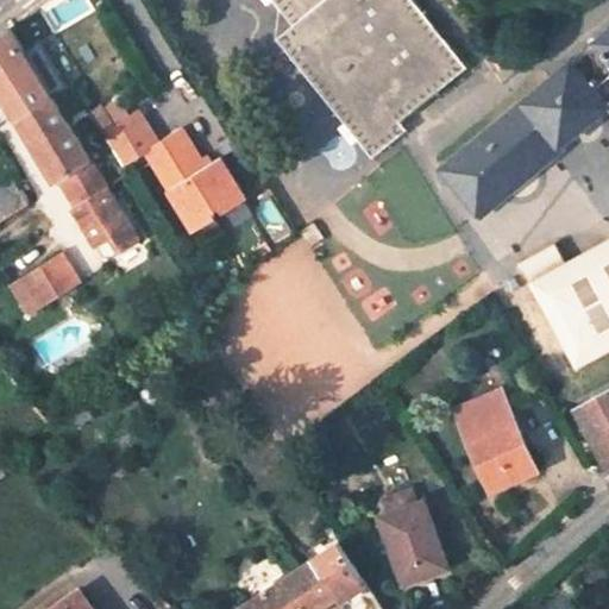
[(275,0),(296,25),(278,38),(374,157),(409,129),(402,120),(469,67),(418,6),(412,0),(275,0)]
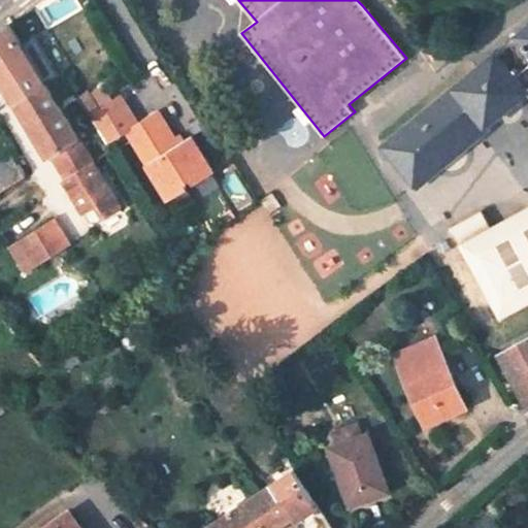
[(21,43),(8,24),(0,29),(0,74),(17,102),(45,84),(59,75),(42,48),(38,52),(30,38),(21,43)]
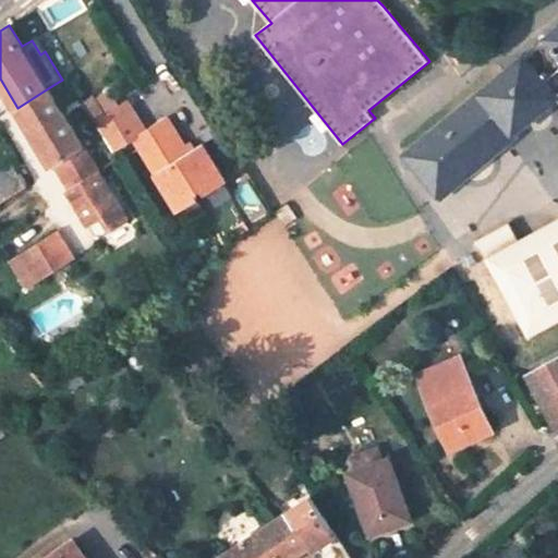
[(557,27),(405,154),(440,196),(557,98),(557,27)]
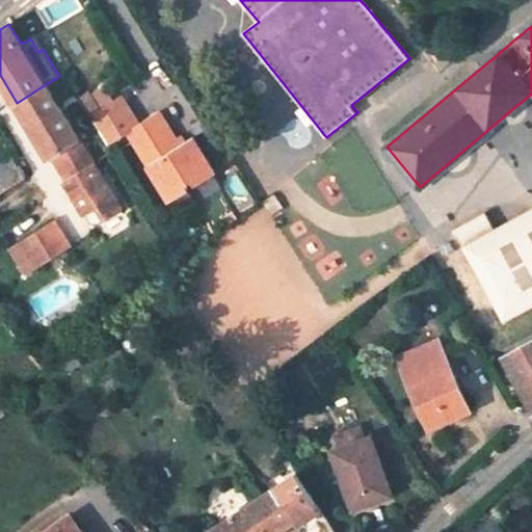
[(79,139),(46,84),(17,103),(51,159),(54,156),(79,139)]
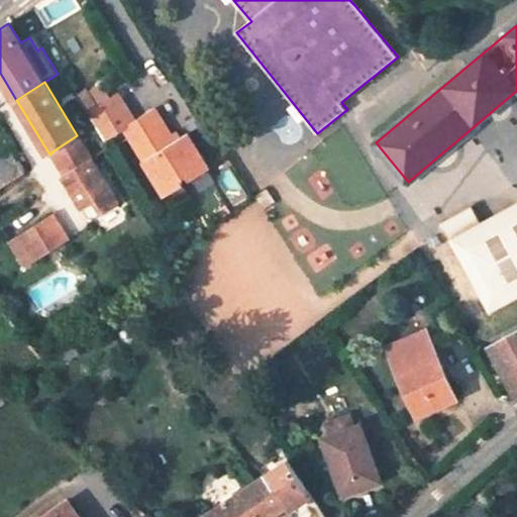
[(175,140),(154,107),(135,120),(118,93),(89,114),(105,139),(124,127),(165,192),(183,180),(182,177),(189,173),(191,176),(208,166),(188,132),(175,140)]
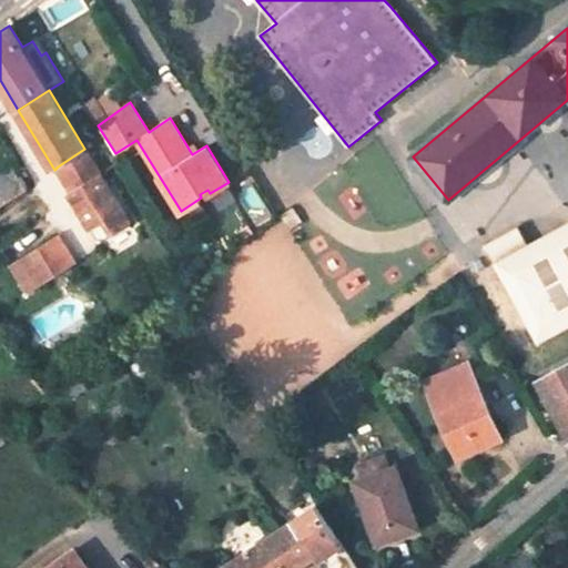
[(99,172),(84,149),(58,166),(72,191),(99,172)]
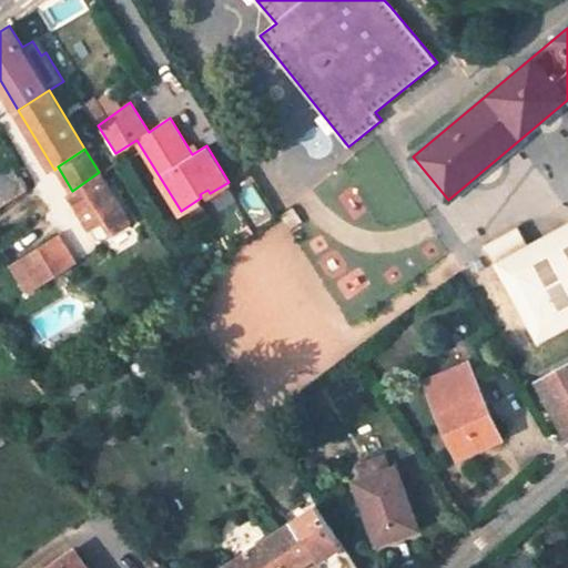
[(16,168),(0,178),(0,204),(27,186),(16,168)]
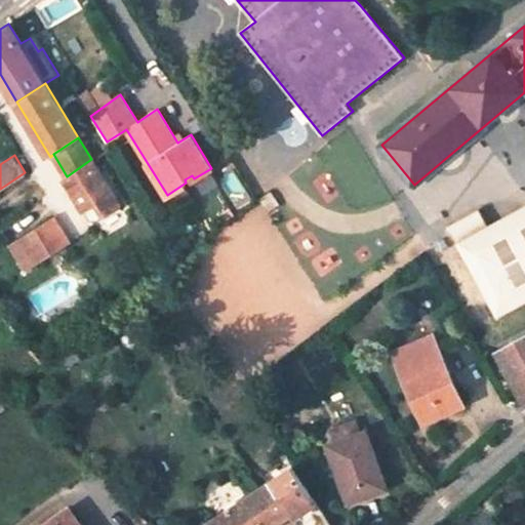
[(105,180),(91,159),(67,176),(65,179),(76,198),(105,180)]
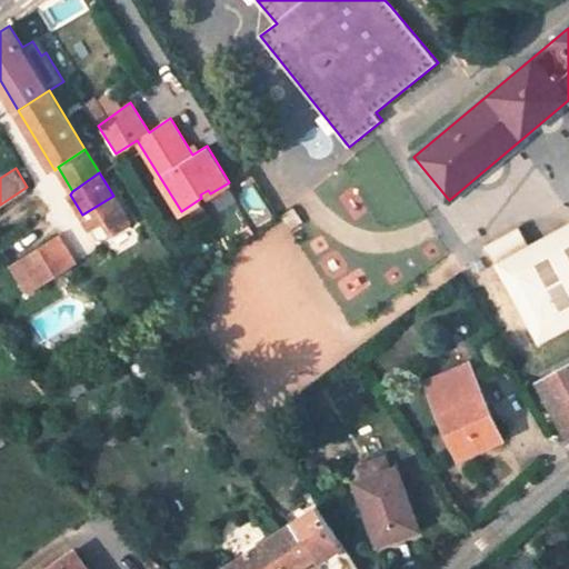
[(113,196),(82,215),(99,243),(130,222),(113,196)]
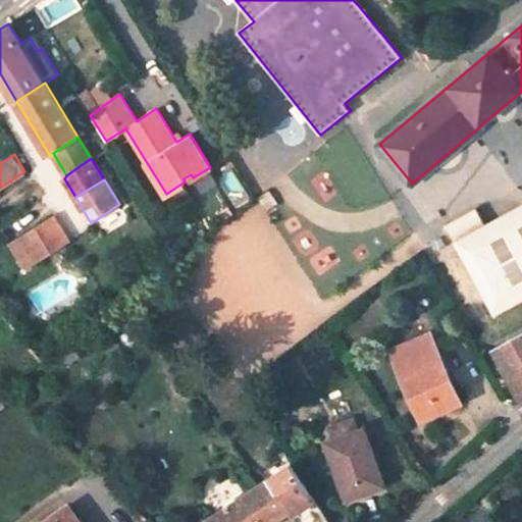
[(521,205),(486,225),(476,208),(449,223),(497,310),(521,296),(521,205)]
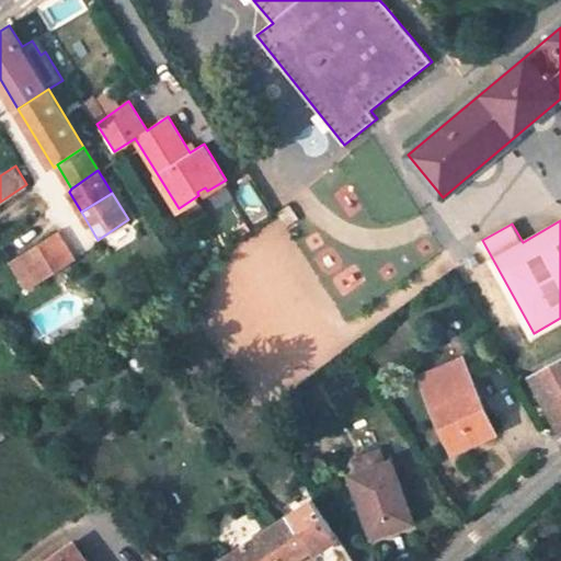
[(75,261),(57,232),(20,254),(23,260),(13,265),(27,288),(37,282),(37,284),(75,261)]
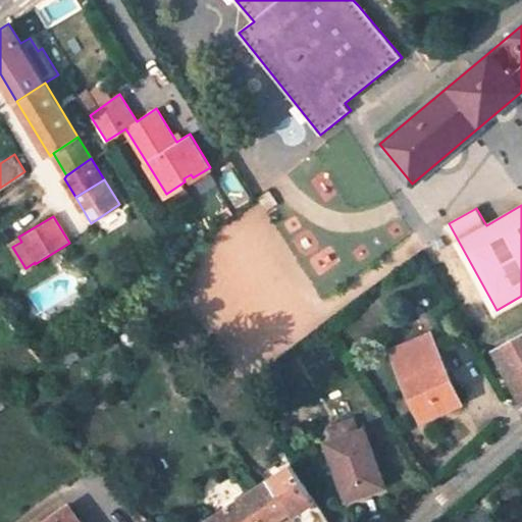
[(160,275),(143,288),(149,296),(166,283),(160,275)]
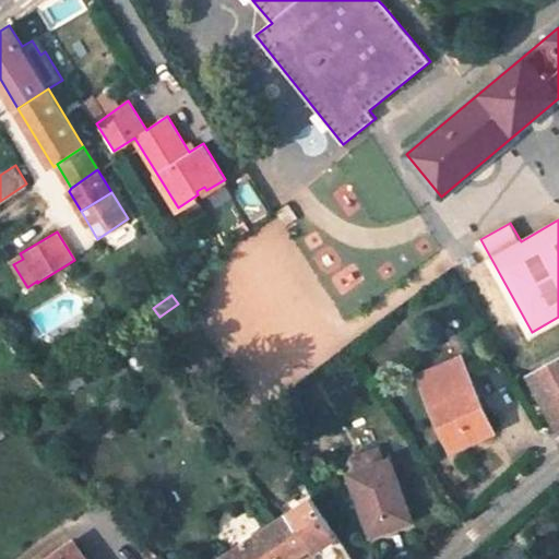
[(461,355),(419,373),(452,449),(492,431),(461,355)]
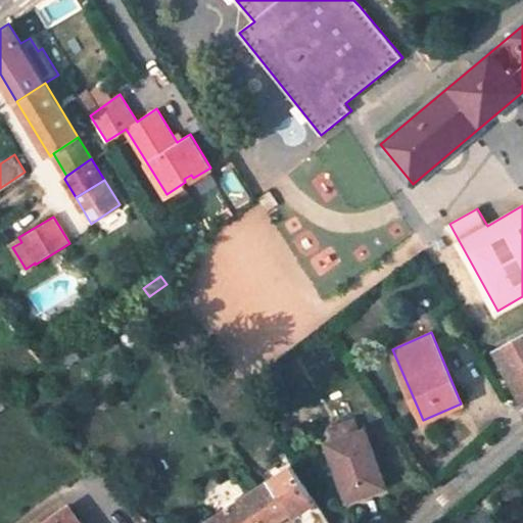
[(522,332),(494,348),(522,398),(522,332)]
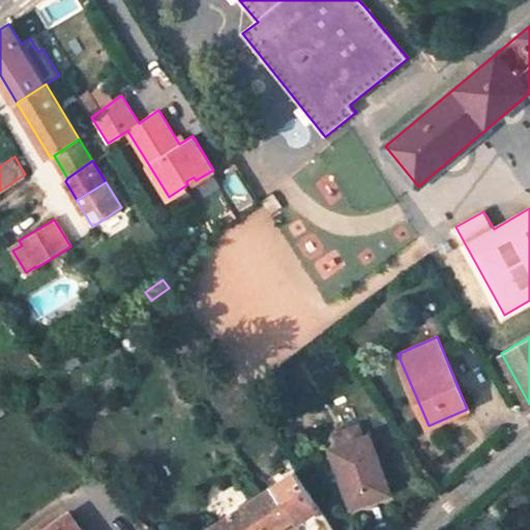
[(75,352),(60,361),(67,371),(82,362),(75,352)]
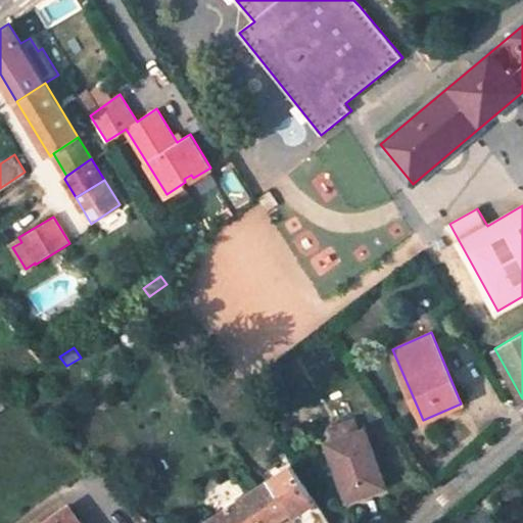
[(385,486),(365,429),(360,431),(355,419),(331,428),(336,440),(327,442),(339,475),(346,473),(353,497),(385,486)]
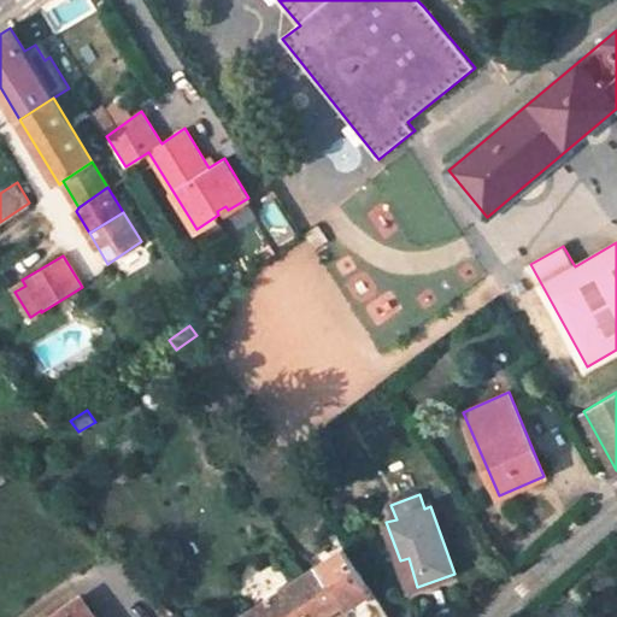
[(374,593),(344,546),(319,562),(344,600),(351,616),(376,616),(378,616),(366,598),(374,593)]
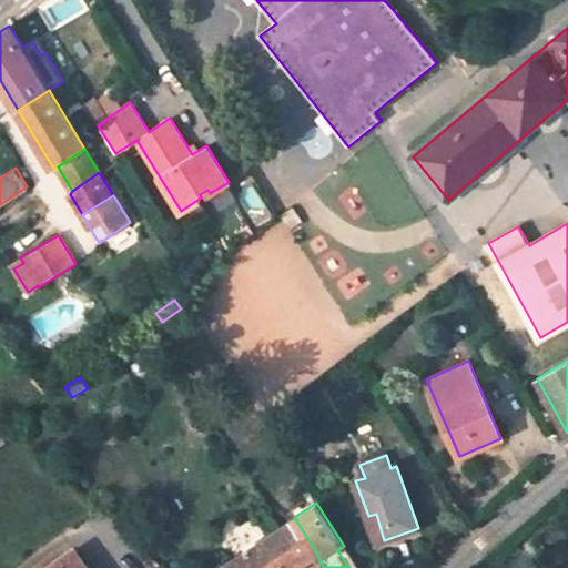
[(368,516),(377,543),(384,540),(376,514),(368,516)]
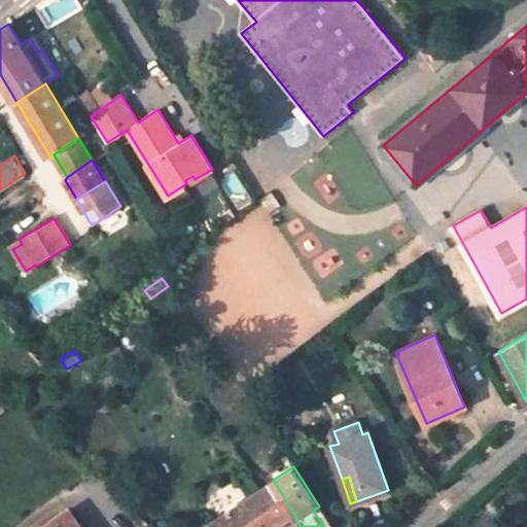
[(266,486),(211,521),(214,526),(272,526),(293,513),(273,480),(266,486)]
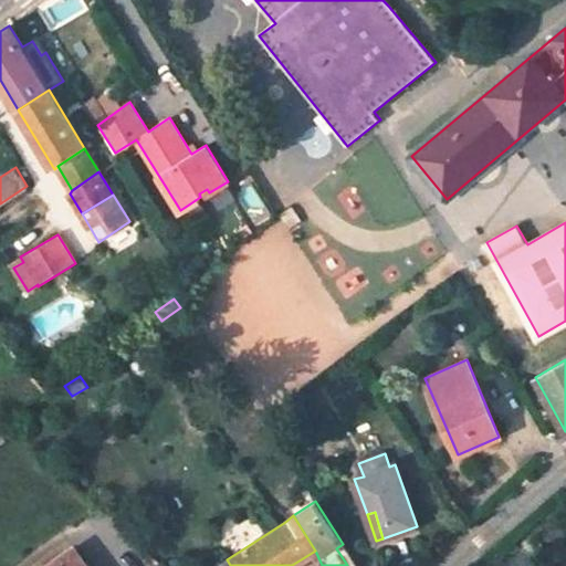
[(86,565),(74,548),(48,565),(86,565)]
